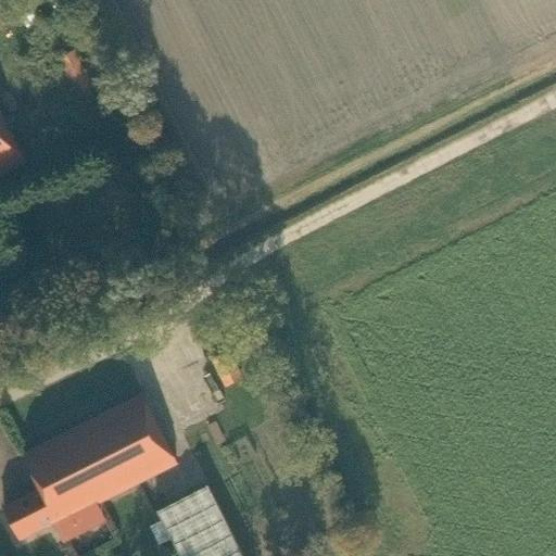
[(93,88),(89,78),(76,50),(58,59),(71,87),(75,97),(93,88)]
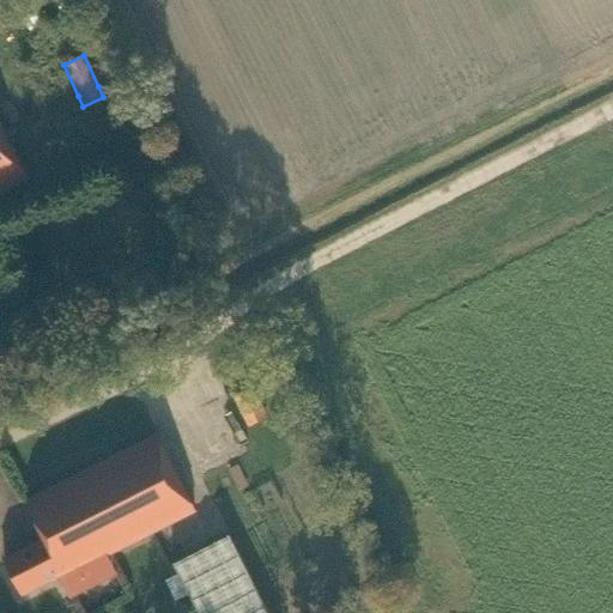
[(0,190),(28,177),(0,122),(0,190)]
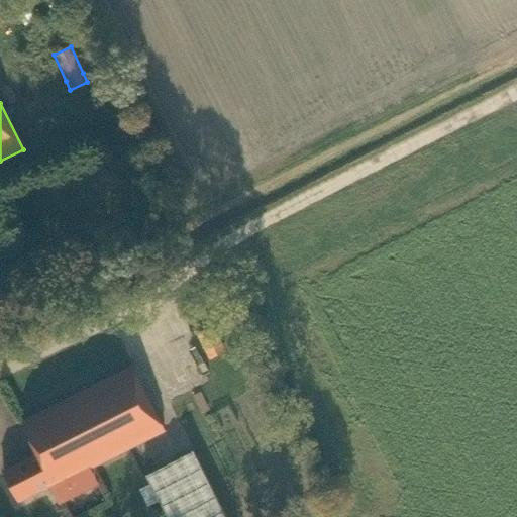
[(225,352),(212,326),(196,334),(209,360),(225,352)]
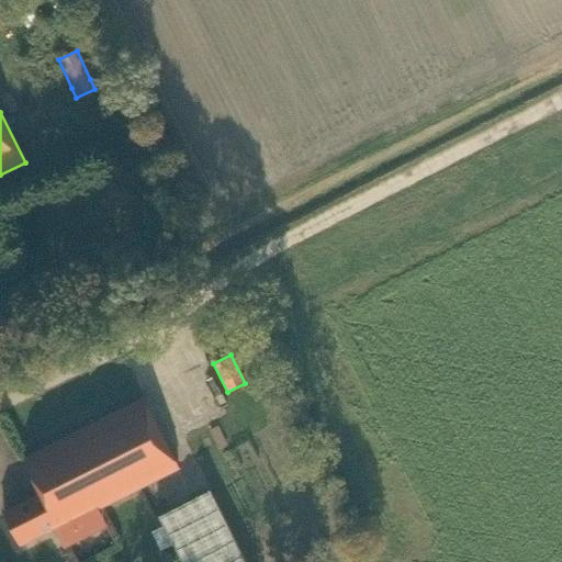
[(43,495),(4,515),(19,546),(53,528),(63,547),(103,526),(96,510),(178,469),(144,401),(26,461),(43,495)]
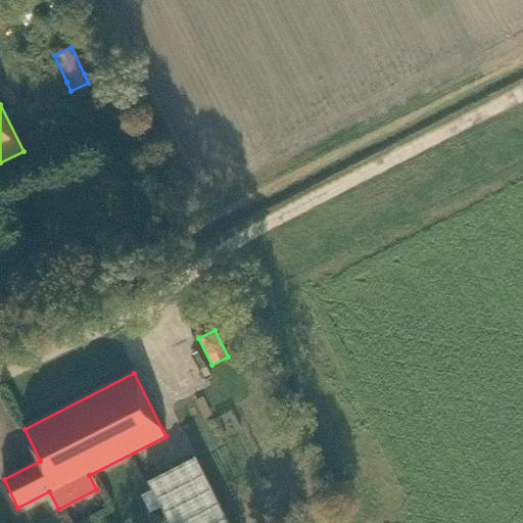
[(228,522),(194,458),(147,481),(151,489),(160,507),(169,522),(228,522)]
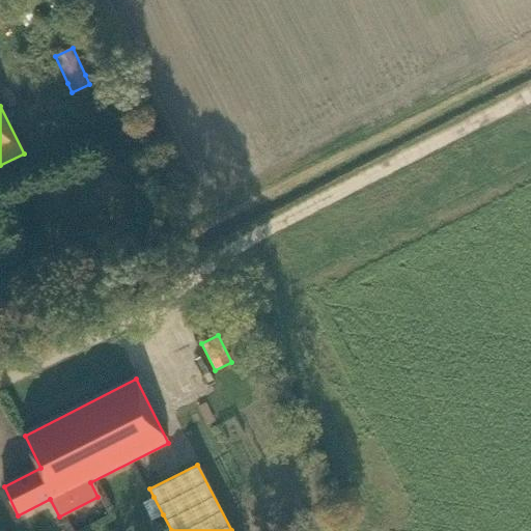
[(143,503),(151,521),(163,514),(154,497),(143,503)]
